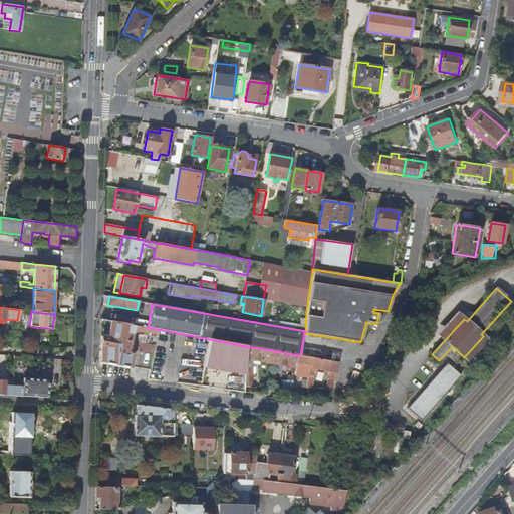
[(297,325),(267,320),(266,324),(305,331),(306,315),(306,313),(301,312),(297,325)]
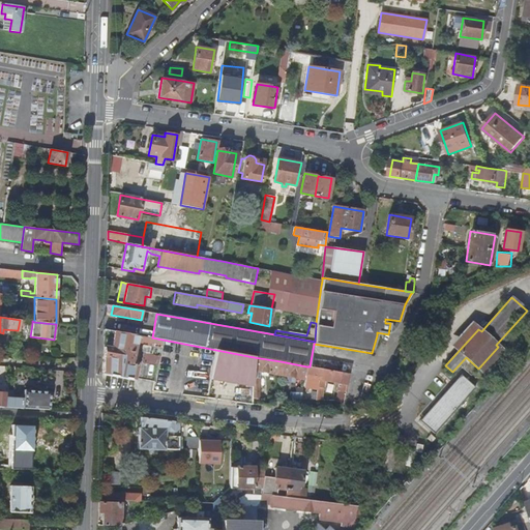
[(152,337),(105,329),(104,352),(102,374),(135,380),(135,378),(137,367),(131,366),(136,343),(162,348),(163,340),(152,337)]
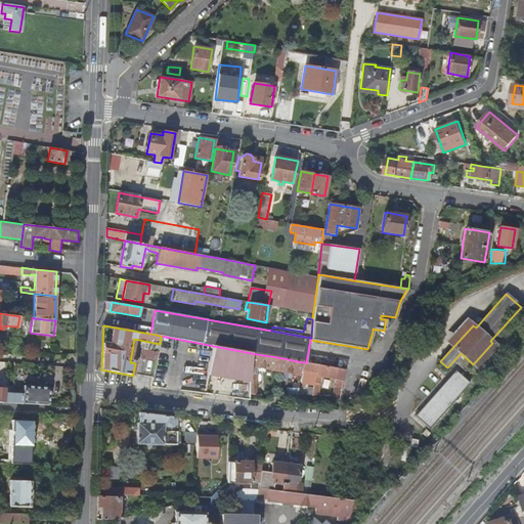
[(200,361),(203,345),(181,341),(177,358),(200,361)]
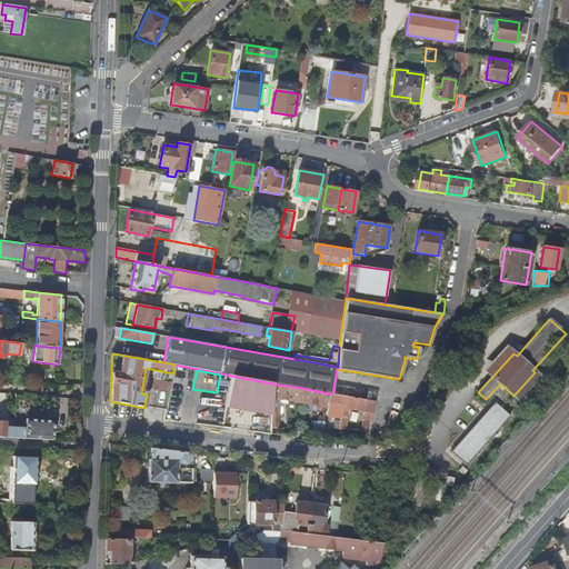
[(171,382),(153,379),(152,389),(169,392),(171,383),(171,382)]
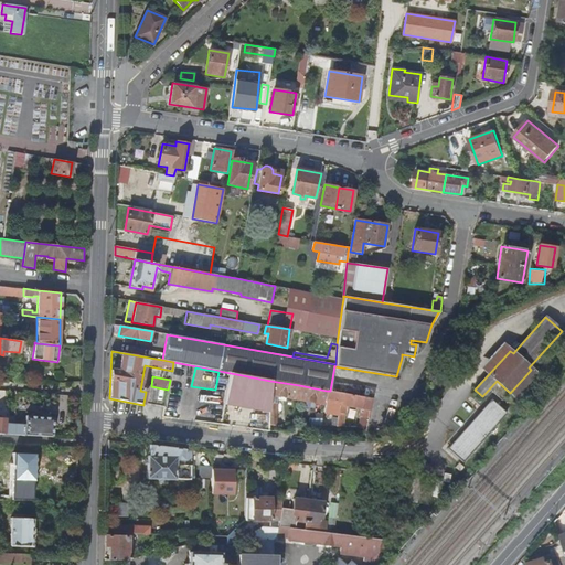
[(241,380),(224,377),(223,387),(240,391),(241,380)]
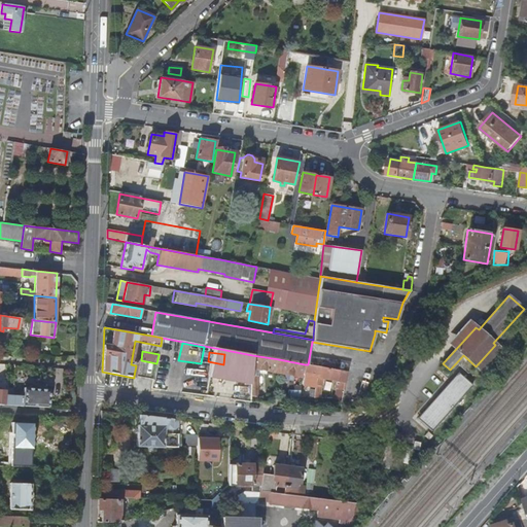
[(169,356),(159,355),(156,363),(153,381),(173,384),(174,376),(166,375),(169,356)]
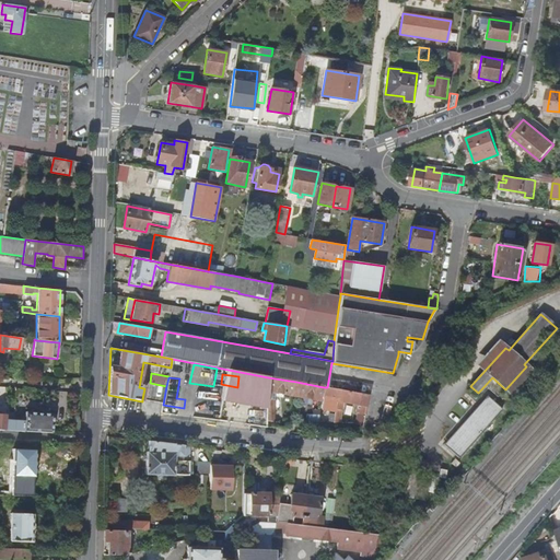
[(296,382),(268,377),(268,391),(275,392),(294,396),(296,382)]
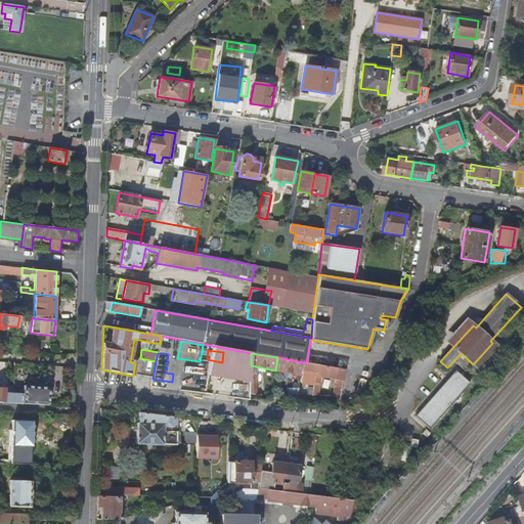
[(303,362),(277,357),(275,370),(286,372),(285,377),(291,378),(292,373),(301,375),(302,373),(303,362)]
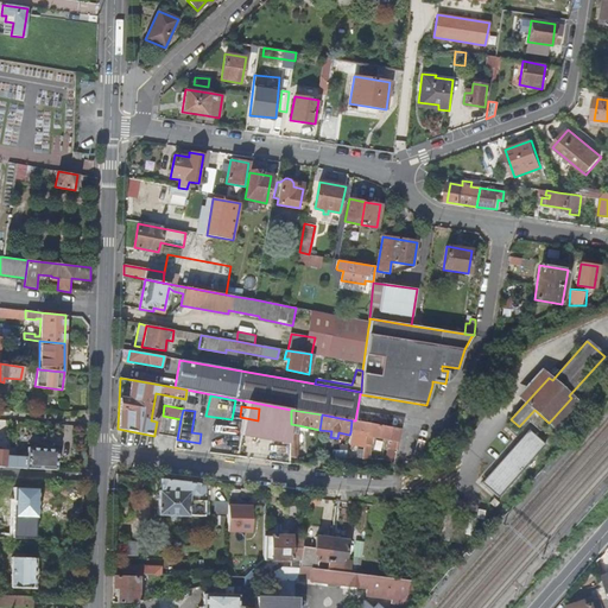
[(355,420),(352,420),(350,432),(349,435),(349,436),(348,444),(365,445),(365,444),(363,444),(367,423),(355,420)]
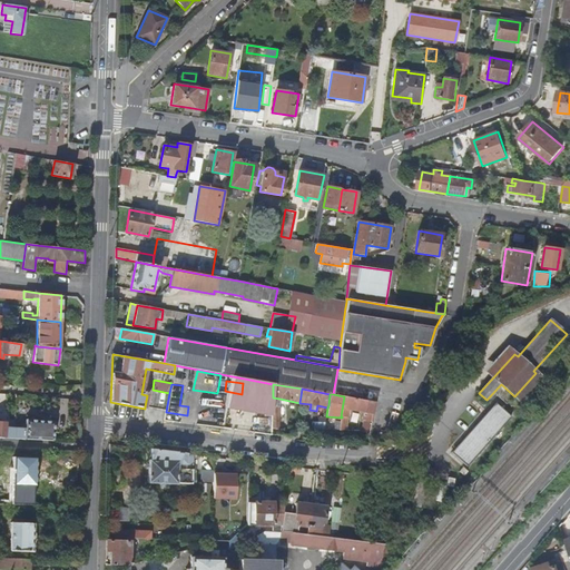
[(342,418),(341,430),(347,431),(349,410),(367,413),(374,414),(376,402),(344,396),(341,416),(342,416),(342,418)]
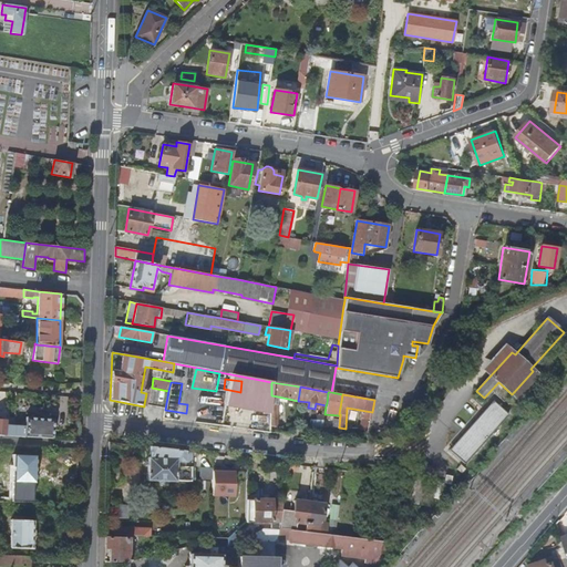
[(493,400),(449,450),(464,464),(509,414),(493,400)]
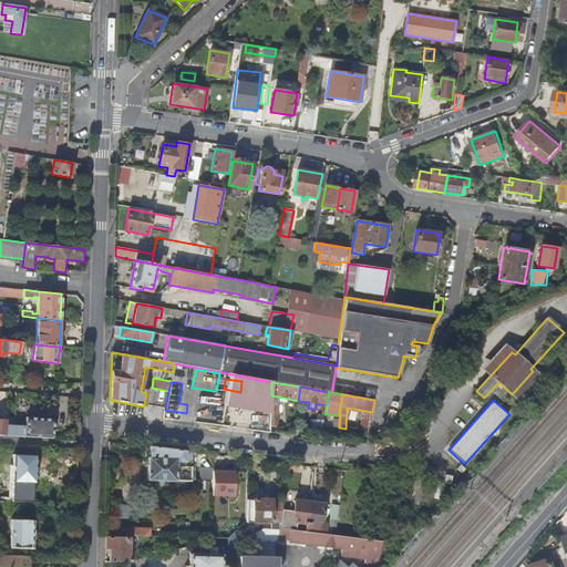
[(325,416),(318,416),(317,421),(311,420),(310,426),(322,428),(325,416)]
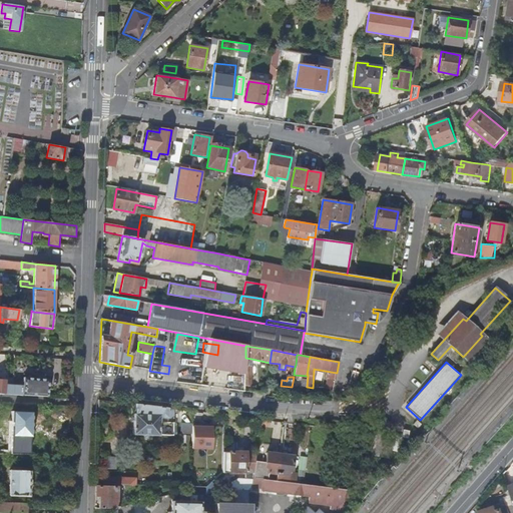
[(48,380),(23,378),(23,386),(12,386),(12,395),(22,395),(47,397),(48,380)]
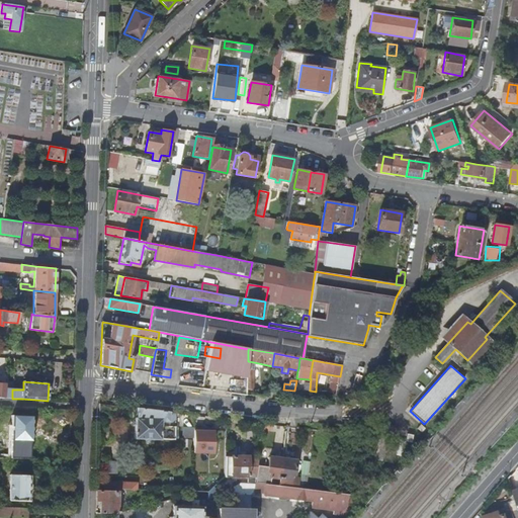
[(0,398),(3,398),(12,399),(12,390),(4,389),(4,383),(0,383),(0,398)]
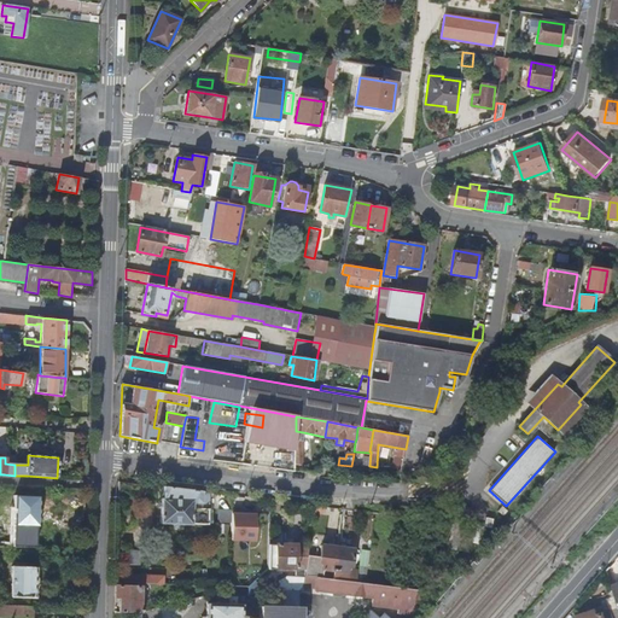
[(209,493),(162,487),(161,524),(192,525),(192,524),(208,524),(209,493)]
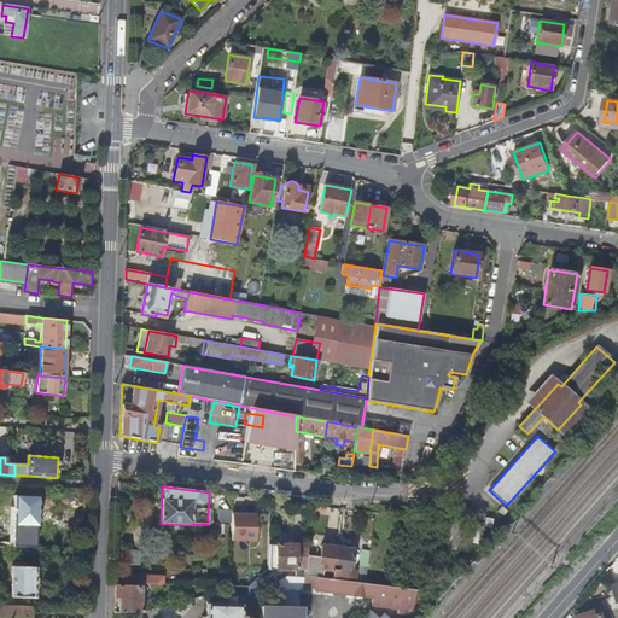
[(36,497),(16,497),(16,524),(13,524),(12,546),(16,546),(35,547),(36,524),(35,524),(36,497)]
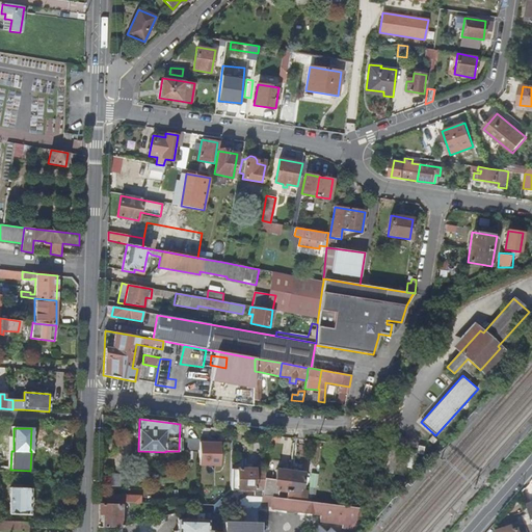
[(232,441),(215,440),(214,488),(198,487),(197,504),(214,505),(231,490),(232,469),(232,441)]
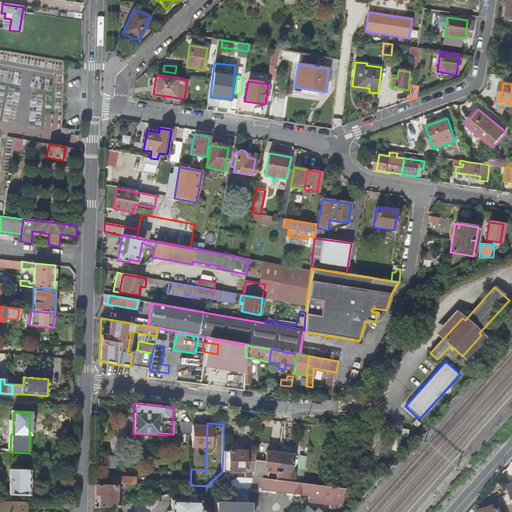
[(256,451),(223,451),(222,472),(223,472),(245,472),(245,477),(252,477),(255,460),(256,451)]
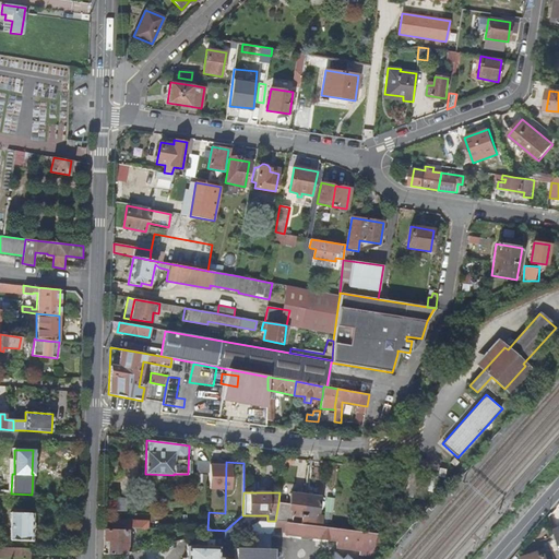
[(305,495),(290,492),(289,503),(278,502),(275,521),(286,523),(292,523),(293,515),(302,516),(305,495)]
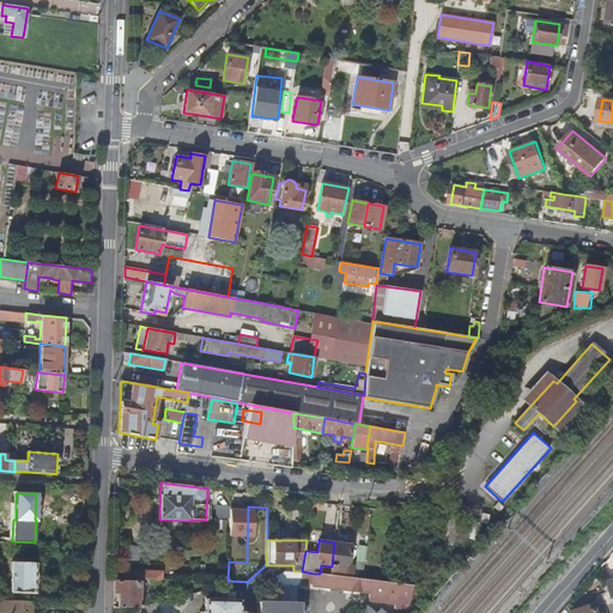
[(35,542),(16,541),(14,553),(35,553),(35,542)]
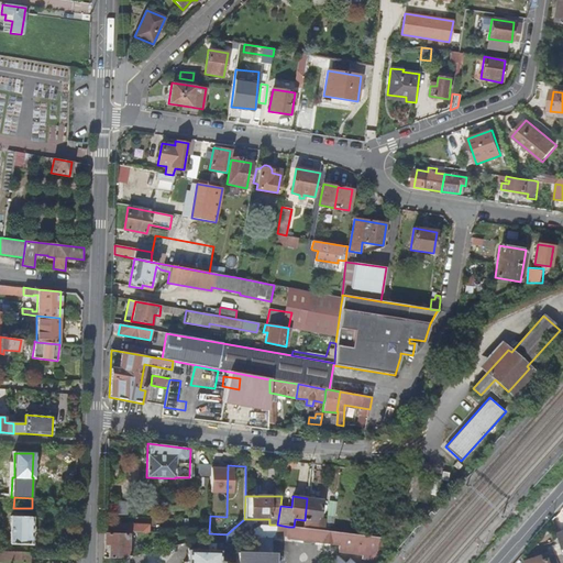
[(321,500),(307,498),(305,520),(316,522),(317,511),(320,512),(321,500)]
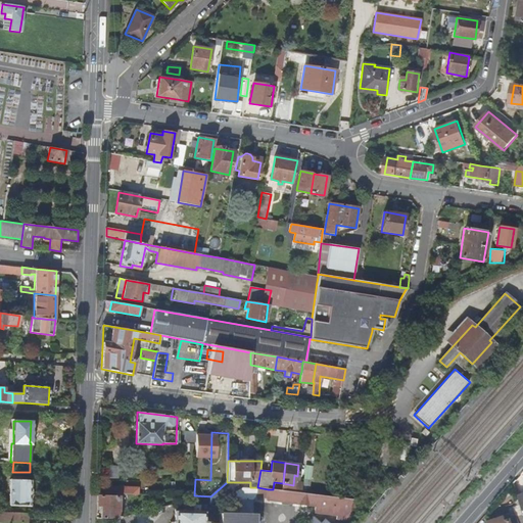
[(31,481),(10,479),(9,506),(30,506),(31,481)]
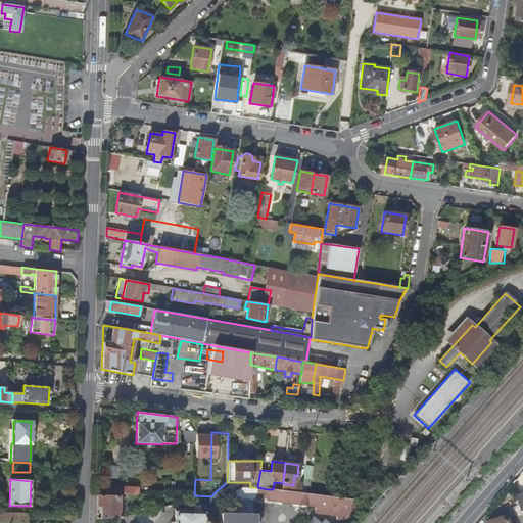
[(311,480),(302,479),(301,486),(300,493),(308,494),(311,480)]
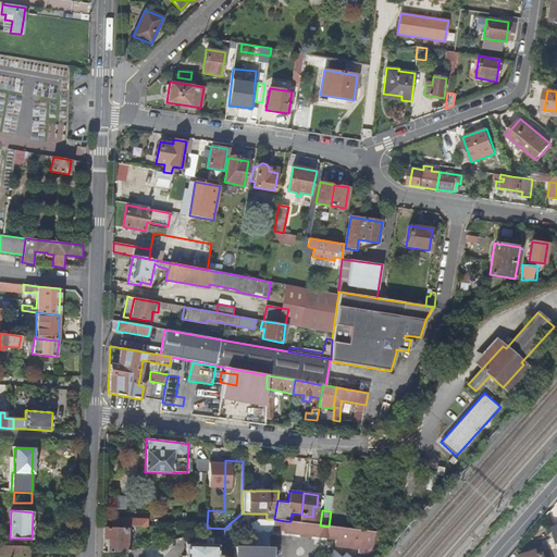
[(312,517),(301,515),(300,522),(320,525),(321,518),(312,517)]
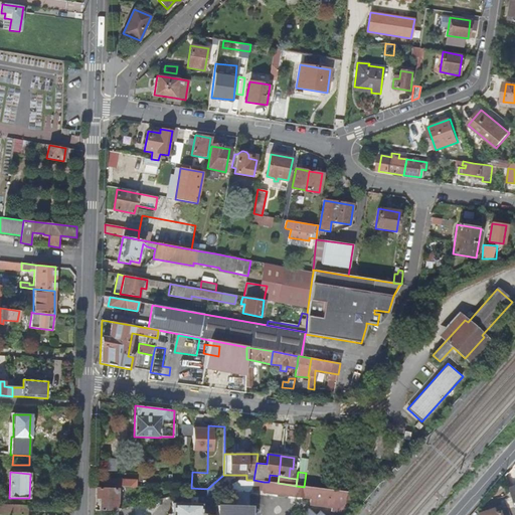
[(253,480),(252,489),(263,490),(264,482),(253,480)]
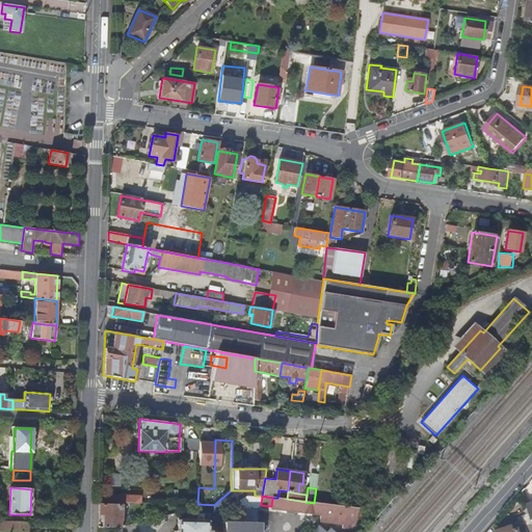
[(306,502),(287,499),(277,498),(272,498),(271,506),(271,508),(322,514),(346,517),(355,519),(362,519),(364,508),(342,506),(314,503),(306,502)]
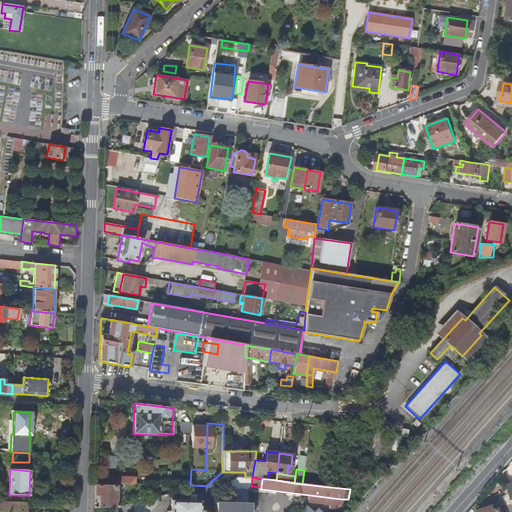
[(117,486),(96,486),(96,495),(100,495),(99,507),(107,508),(116,508),(117,486)]
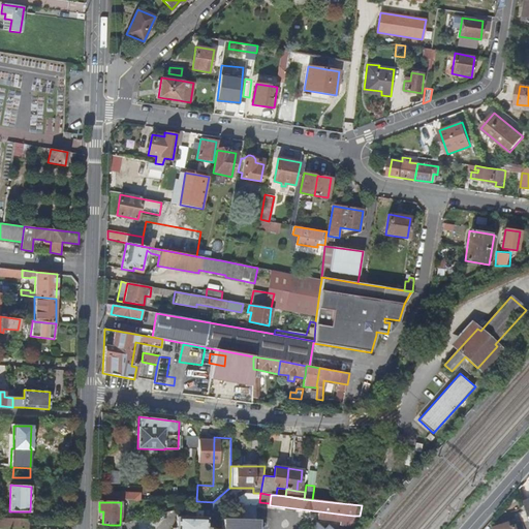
[(254,528),(255,504),(229,503),(229,517),(241,518),(241,520),(229,520),(223,519),(222,528),(254,528)]
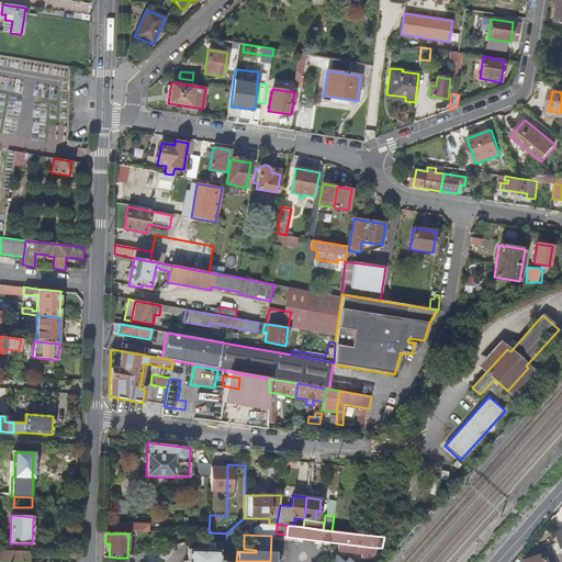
[(217,542),(188,540),(187,561),(220,561),(220,550),(217,550),(217,542)]
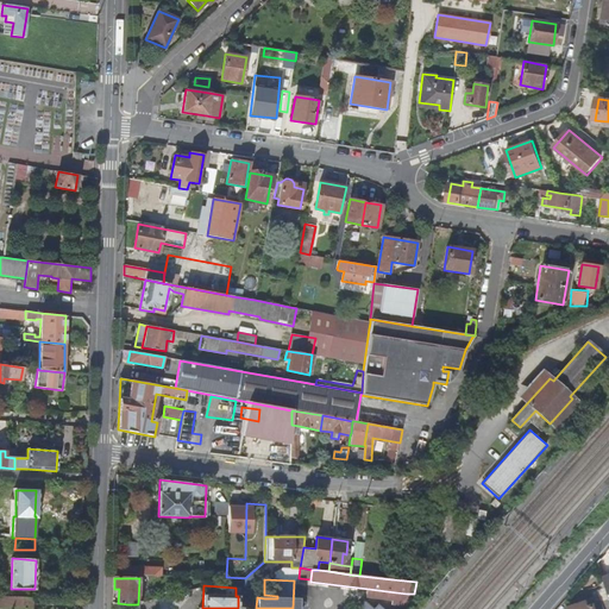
[(396,592),(369,589),(368,596),(394,598),(394,604),(402,606),(406,601),(407,594),(396,592)]
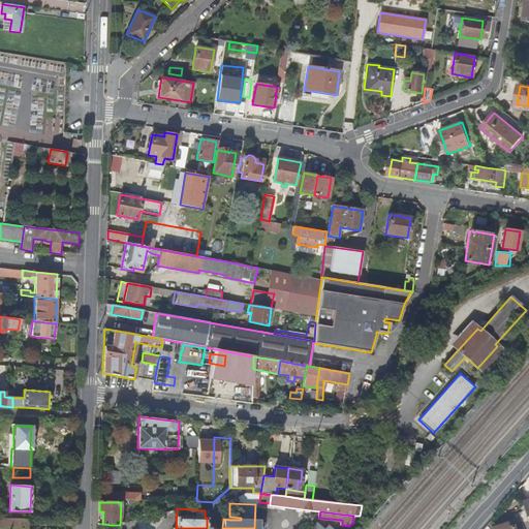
[(26,528),(27,520),(2,519),(1,526),(7,527),(7,528),(16,528),(26,528)]
